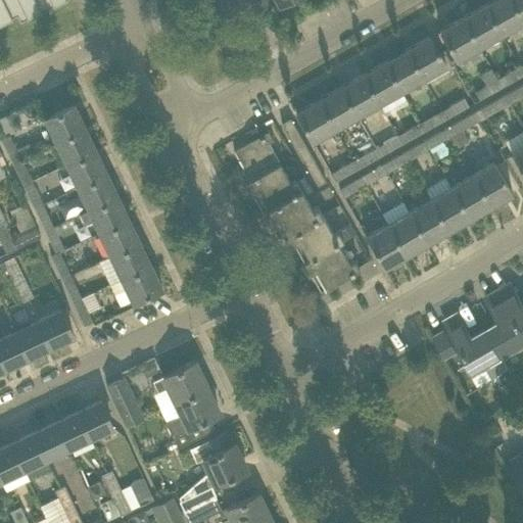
[(0,0),(0,22),(16,14),(19,21),(61,0),(0,0)]
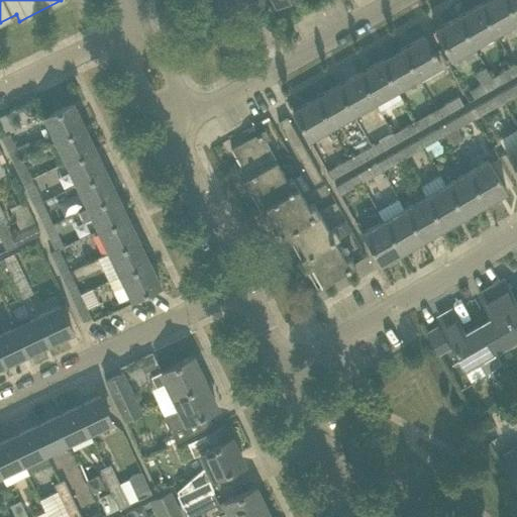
[(485,0),(479,4),(495,32),(516,20),(505,0),(485,0)]
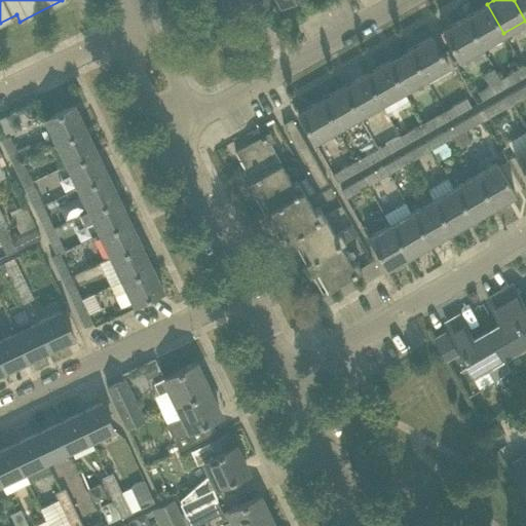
[(525,0),(514,0),(525,21),(525,20),(525,0)]
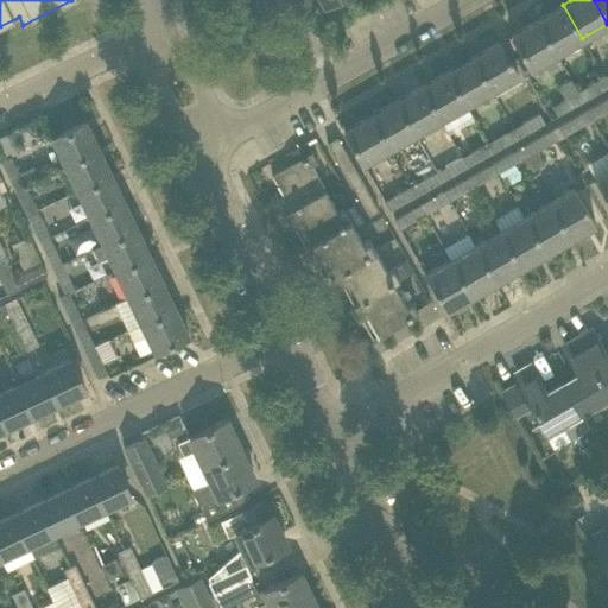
[(538,19),(557,52),(582,38),(563,5),(538,19)]
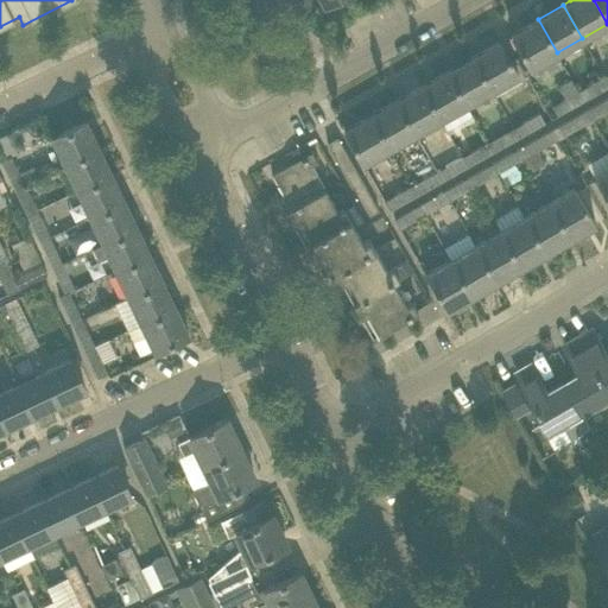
[(530,68),(557,52),(538,19),(511,35),(530,68)]
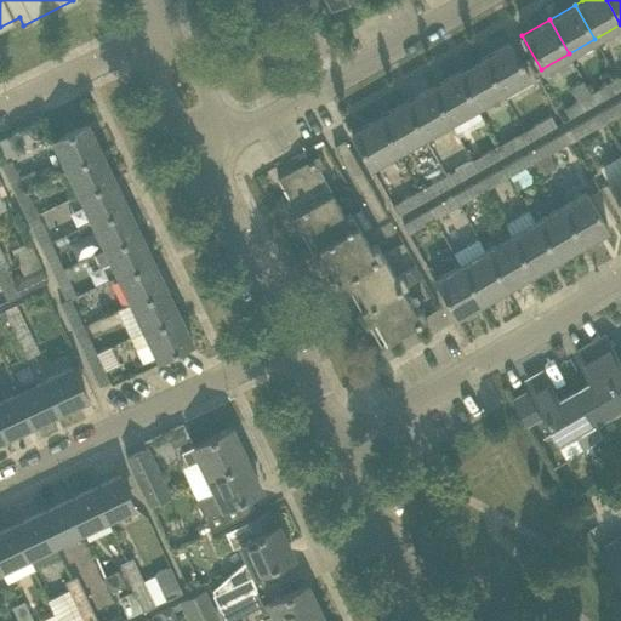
[(510,41),(483,57),(502,91),(529,77),(510,41)]
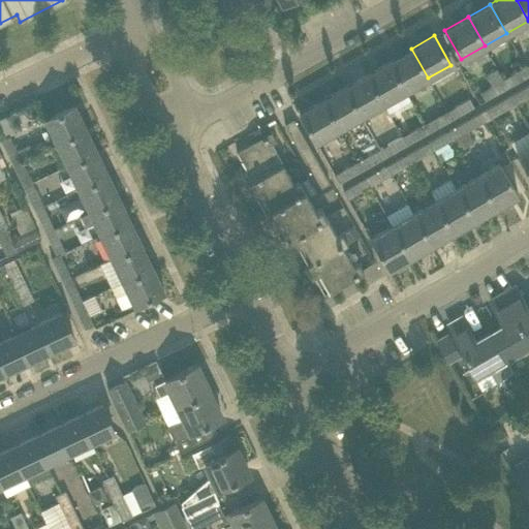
[(389,61),(405,91),(428,78),(411,49),(389,61)]
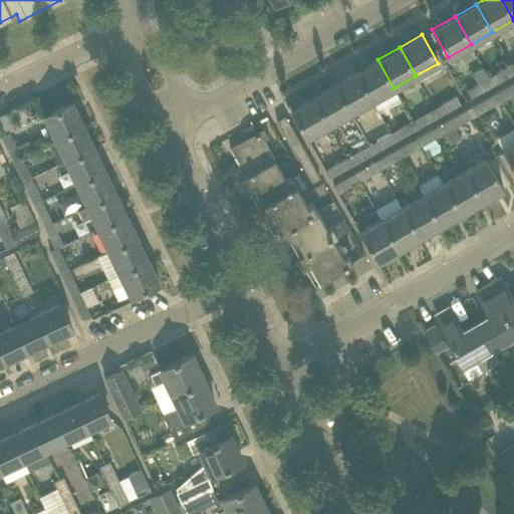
[(356,71),(372,100),(394,88),(377,59),(356,71)]
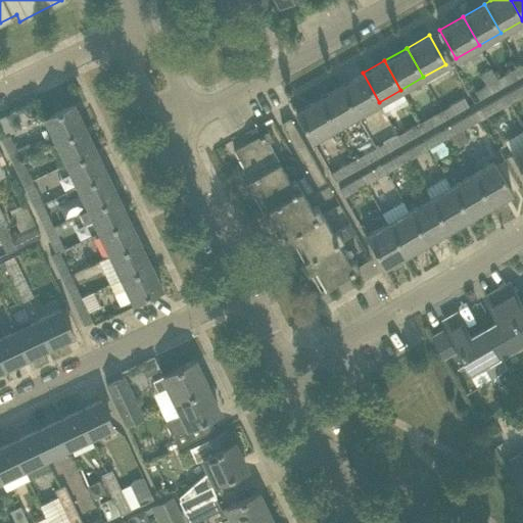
[(497,78),(502,87),(522,75),(522,72),(519,65),(497,78)]
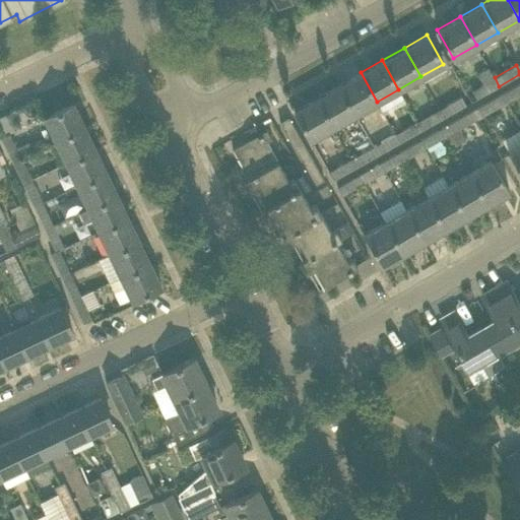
[(377,102),(361,72),(338,85),(354,114),(377,102)]
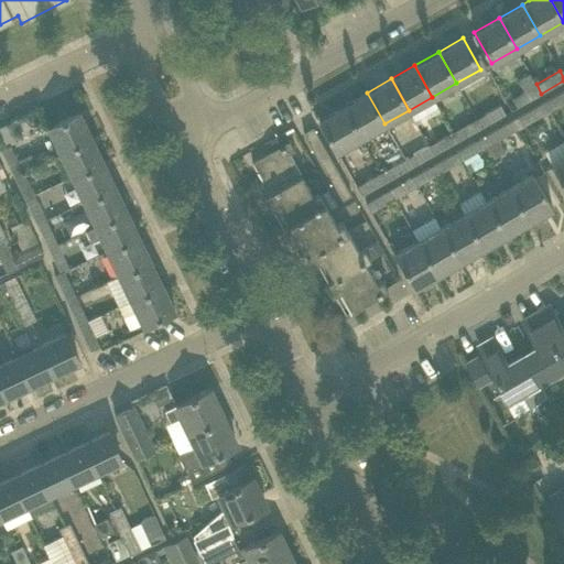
[(541,94),(537,84),(511,98),(517,107),(541,94)]
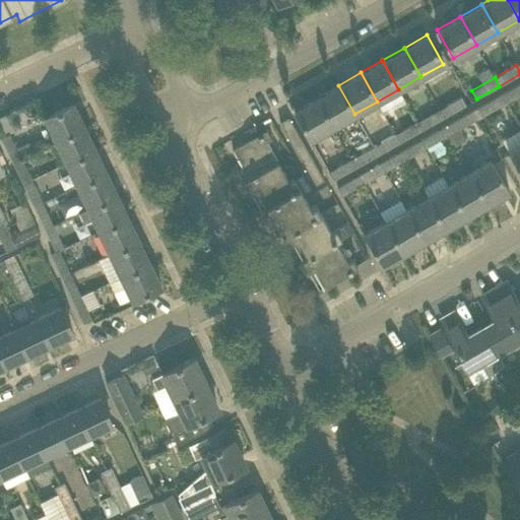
[(519,92),(519,82),(503,92),(508,101),(519,92)]
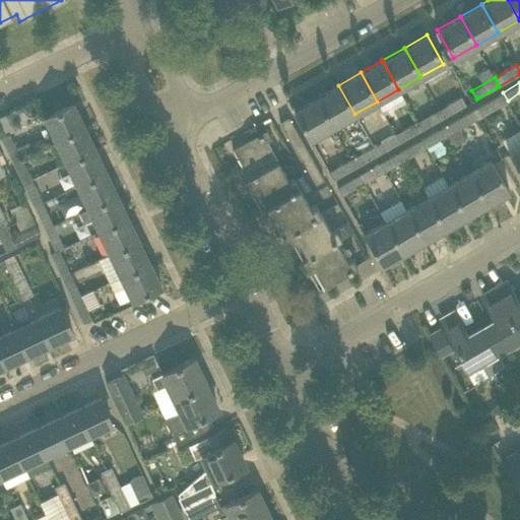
[(354,114),(338,85),(316,98),(333,126),(354,114)]
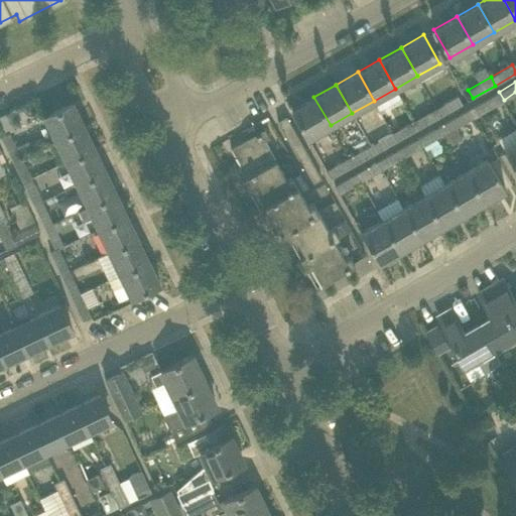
[(482,112),(504,100),(499,92),(478,104),(482,112)]
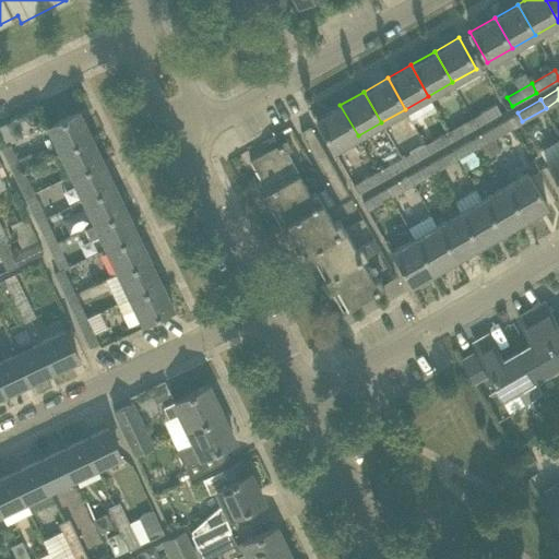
[(472,117),(476,126),(501,111),(496,103),(472,117)]
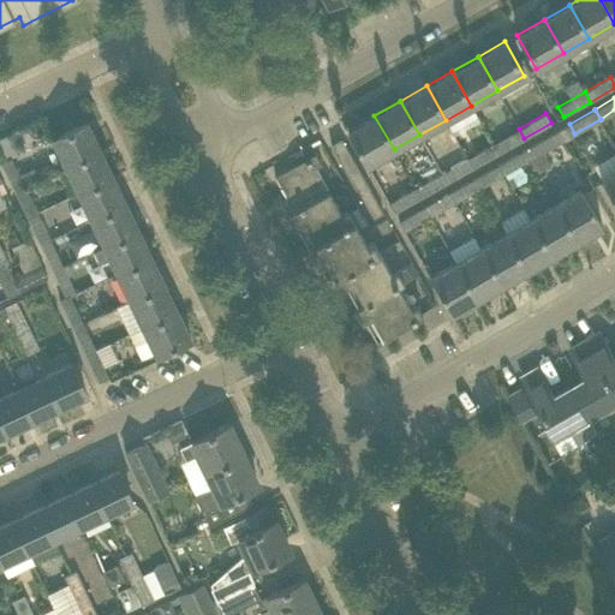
[(366,165),(394,149),(374,115),(347,131),(366,165)]
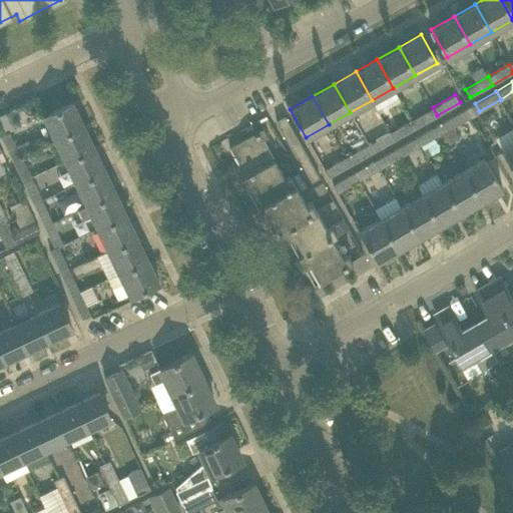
[(51,133),(53,138),(83,124),(72,101),(42,115),(51,133)]
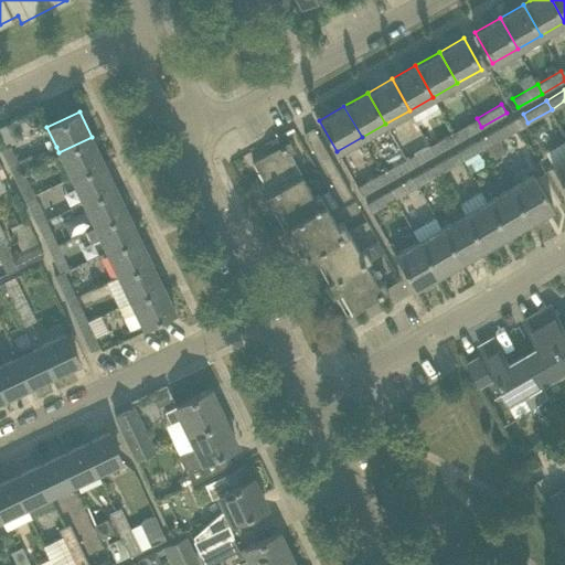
[(452,131),(458,141),(481,127),(477,118),(452,131)]
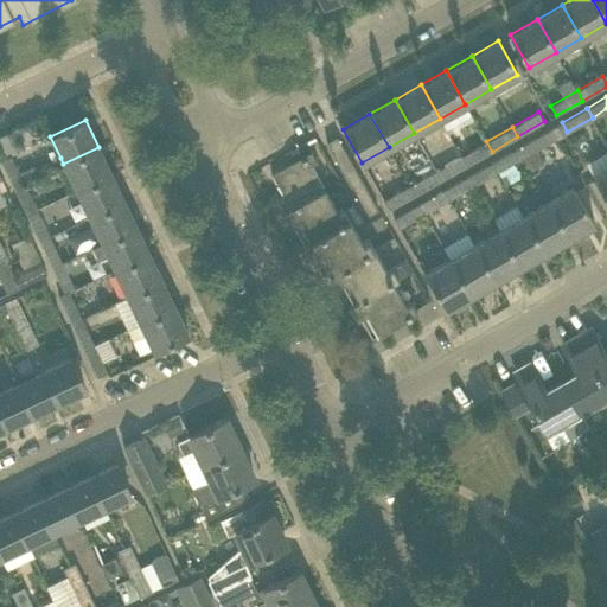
[(517,147),(522,157),(556,138),(550,128),(517,147)]
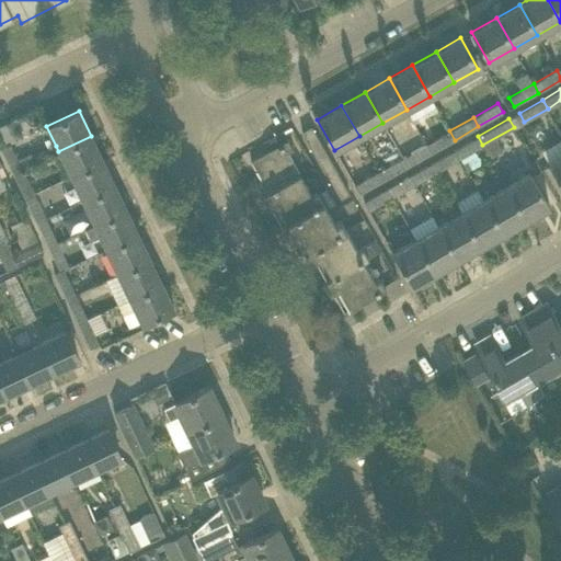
[(311,147),(320,142),(311,126),(301,130),(311,147)]
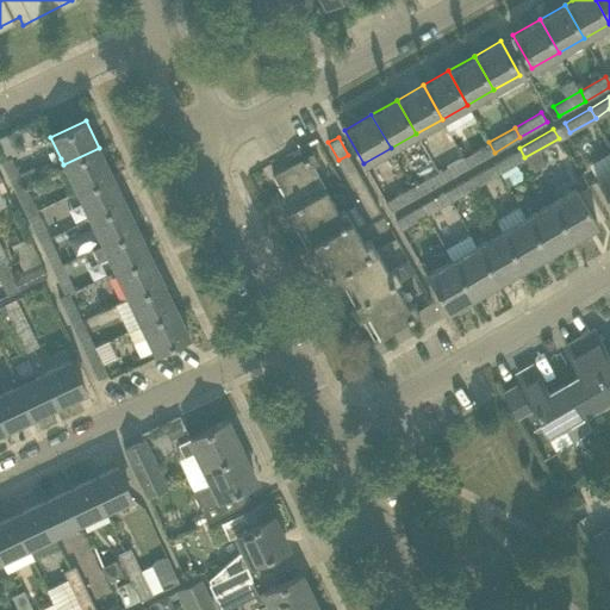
[(464,156),(468,167),(495,153),(489,142),(464,156)]
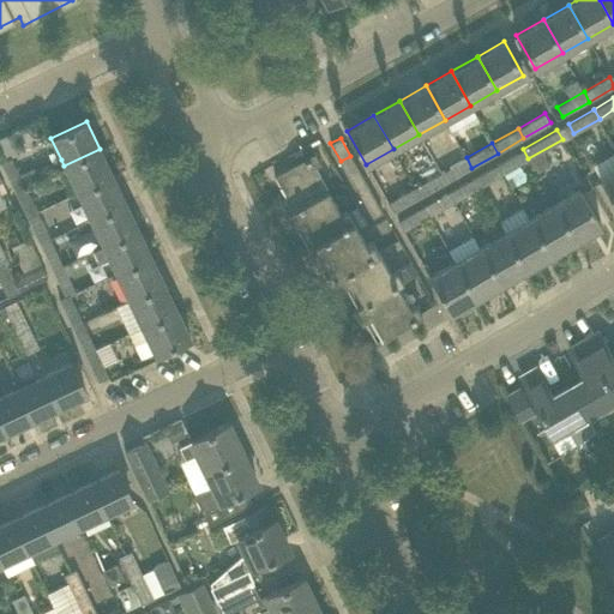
[(306,145),(293,152),(299,162),(311,155),(306,145)]
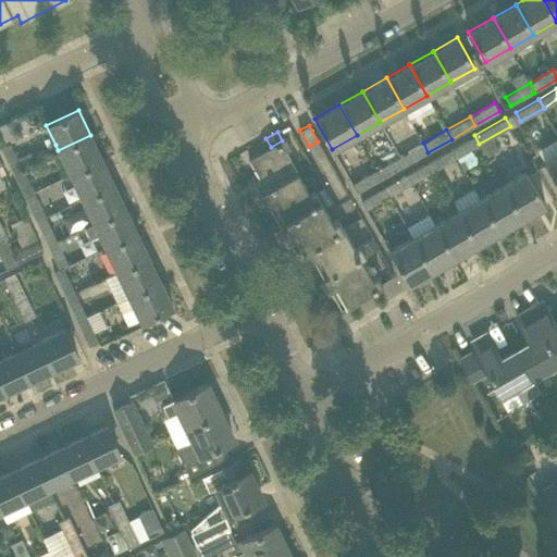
[(70,174),(102,159),(90,135),(58,150),(70,174)]
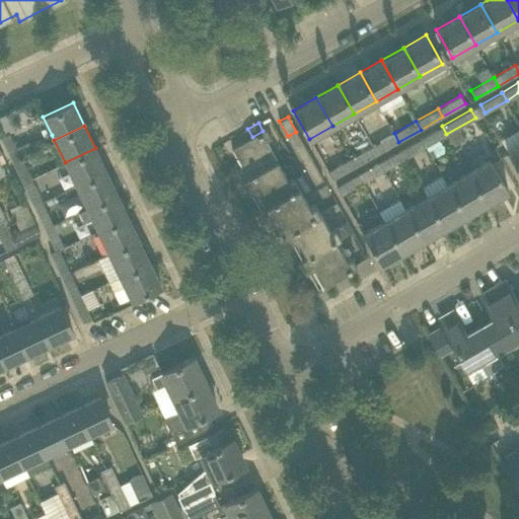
[(421,138),(426,146),(446,134),(442,126),(421,138)]
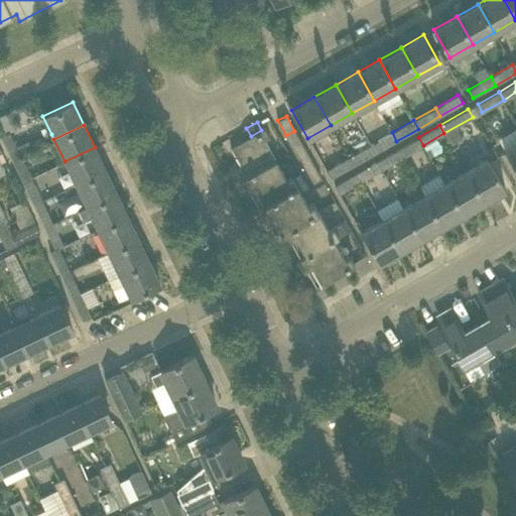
[(242,178),(275,159),(264,140),(269,137),(264,128),(261,130),(251,136),(231,147),(241,164),(236,167),(242,178)]
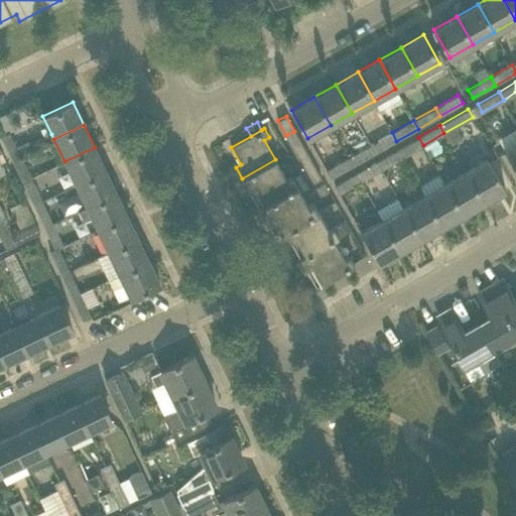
[(302,145),(295,133),(294,131),(286,135),(293,149),(302,145)]
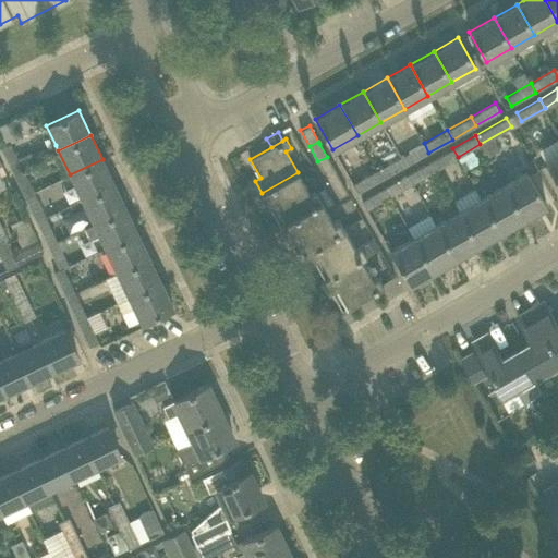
[(22,167),(34,161),(29,152),(16,158),(9,143),(0,146),(13,171),(22,167)]
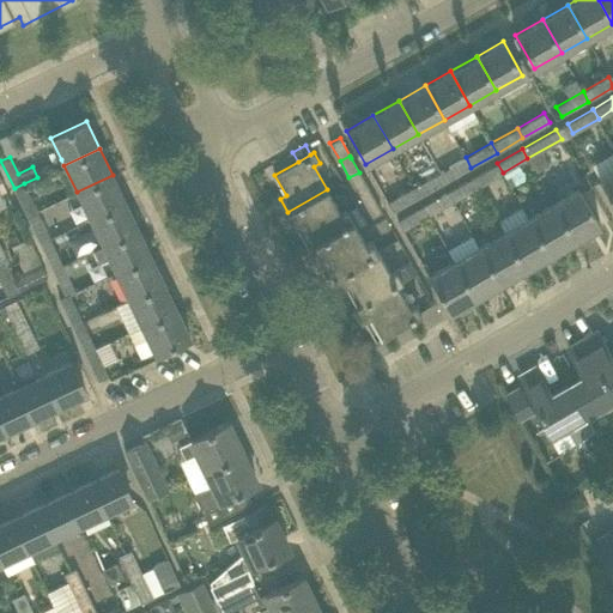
[(471,168),(466,157),(439,173),(445,182),(471,168)]
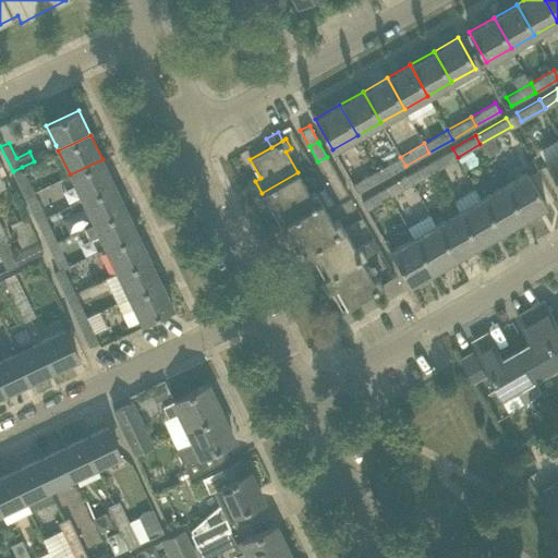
[(458,157),(452,148),(429,161),(435,170),(458,157)]
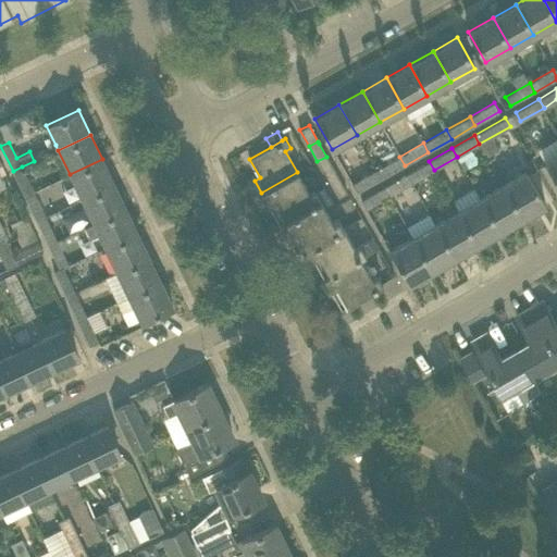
[(556,184),(556,153),(544,162),(556,184)]
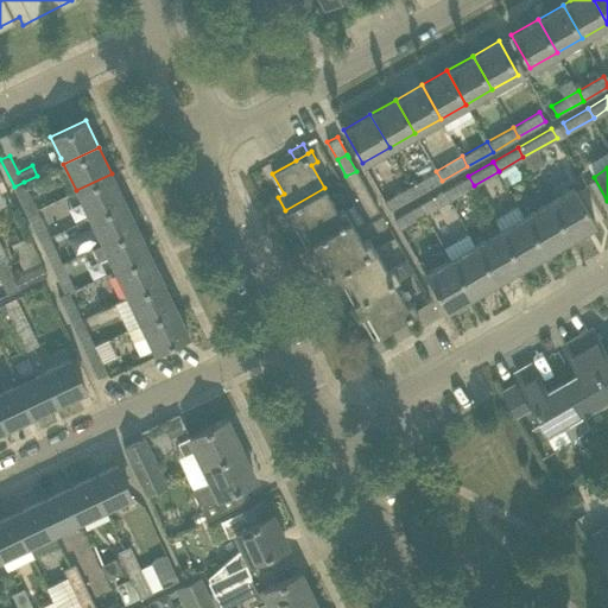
[(365,188),(356,171),(346,176),(355,192),(365,188)]
